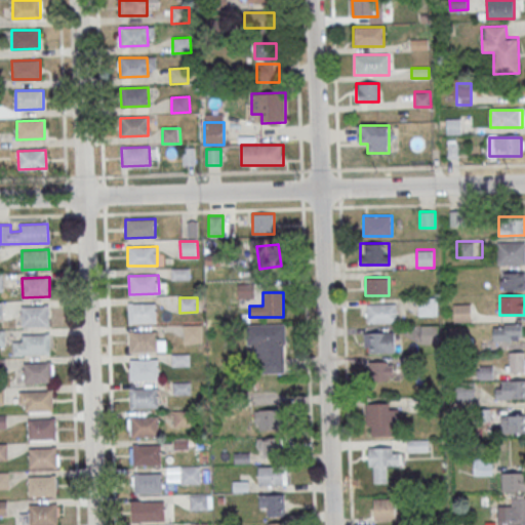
[(418,316),(438,315),(437,297),(417,297),(418,316)]
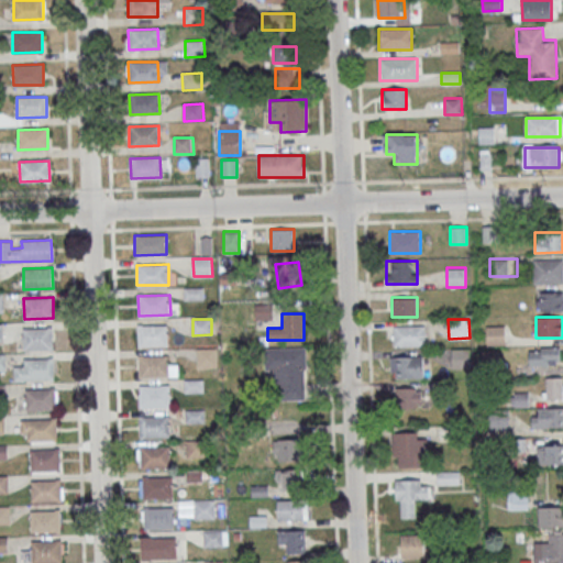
[(138,326),(169,324),(169,345),(138,345),(138,326)]
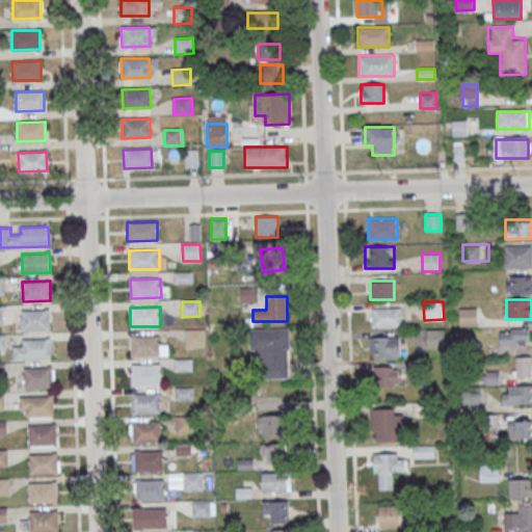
[(401,308),(371,308),(371,327),(401,327),(401,308)]
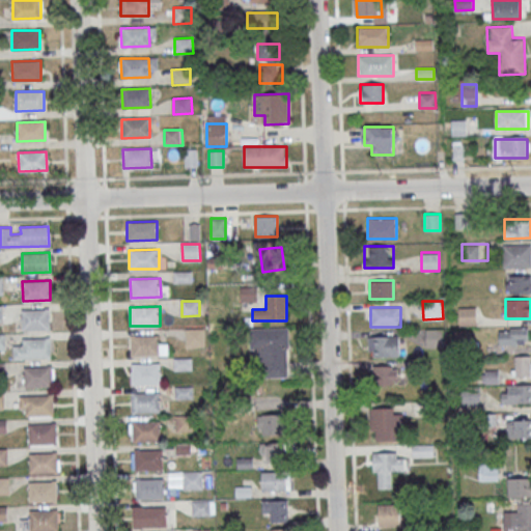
[(476,326),(476,307),(458,307),(458,326),(476,326)]
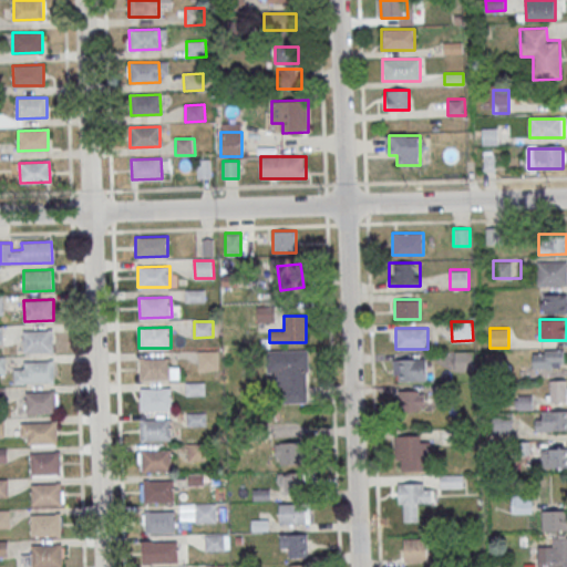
[(23,331),(53,330),(53,351),(23,352),(23,331)]
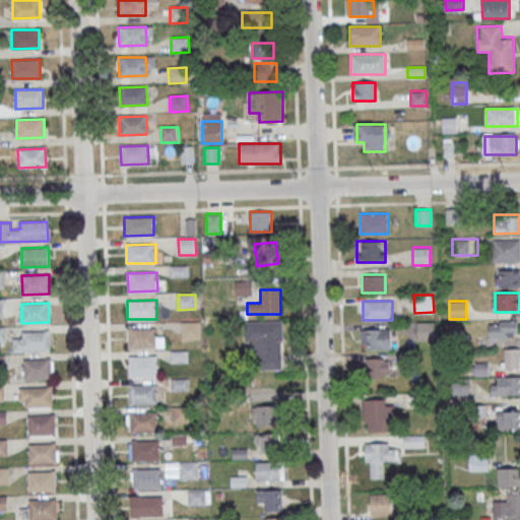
[(246,342),(255,342),(256,370),(283,369),(282,321),(245,321),(246,342)]
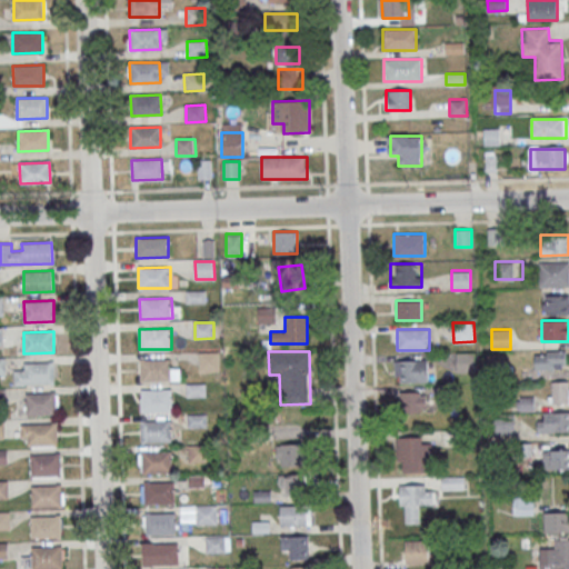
[(535,369),(566,369),(566,351),(535,351),(535,369)]
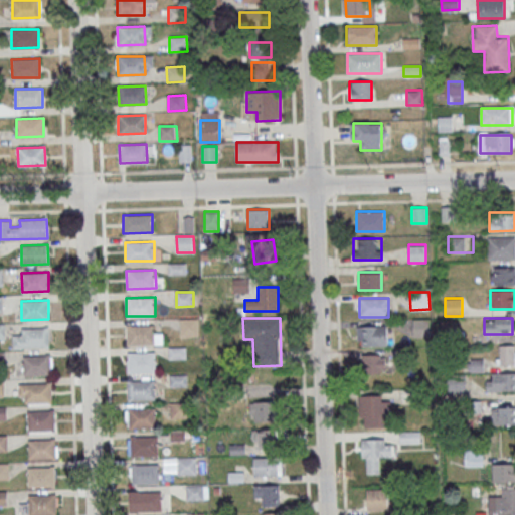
[(412,337),(430,337),(430,319),(412,319),(412,337)]
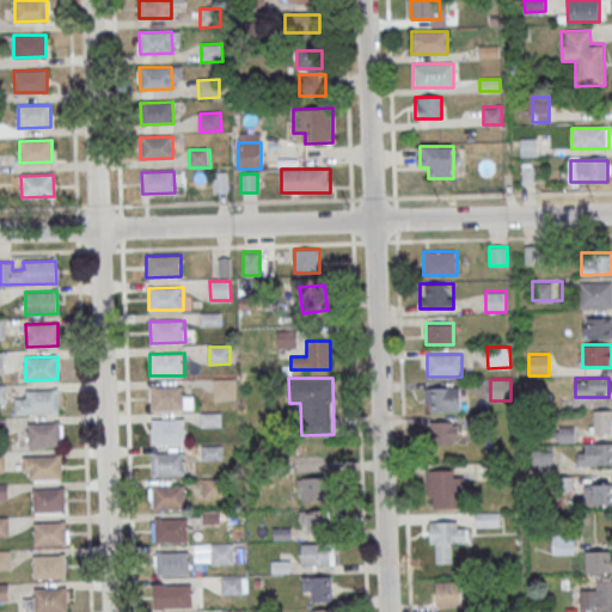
[(215,380),(236,380),(236,399),(215,401),(215,380)]
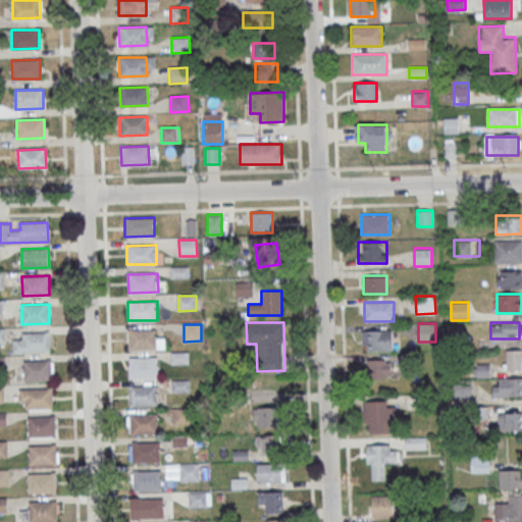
[(127,330),(155,330),(156,349),(128,350),(127,330)]
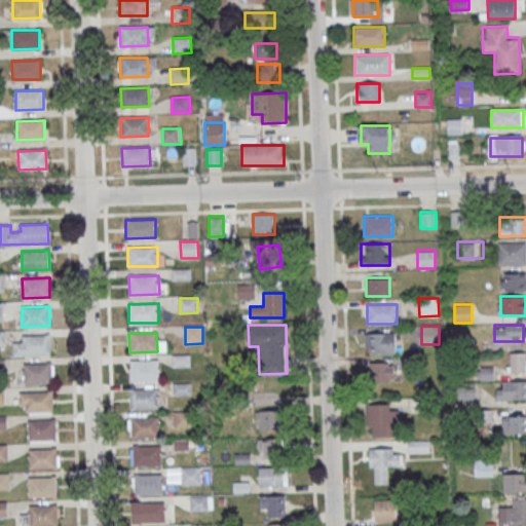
[(396,333),(365,333),(365,353),(396,353),(396,333)]
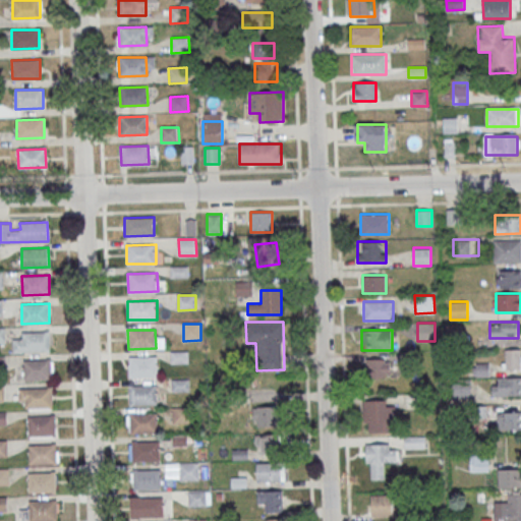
[(21,333),(49,332),(49,351),(21,352),(21,333)]
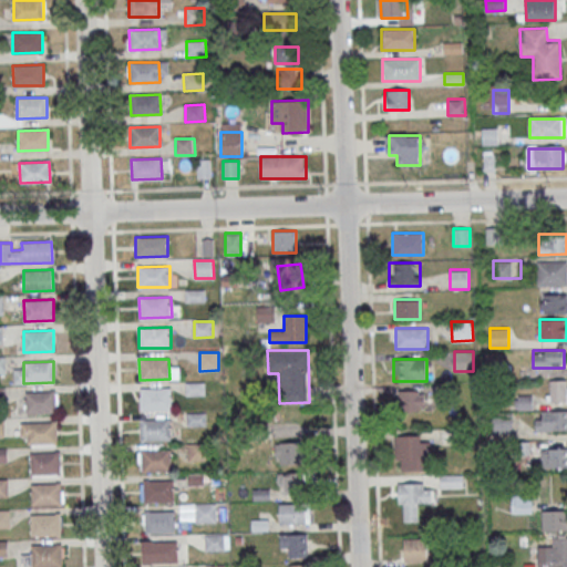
[(548,401),(566,401),(566,380),(548,381),(548,401)]
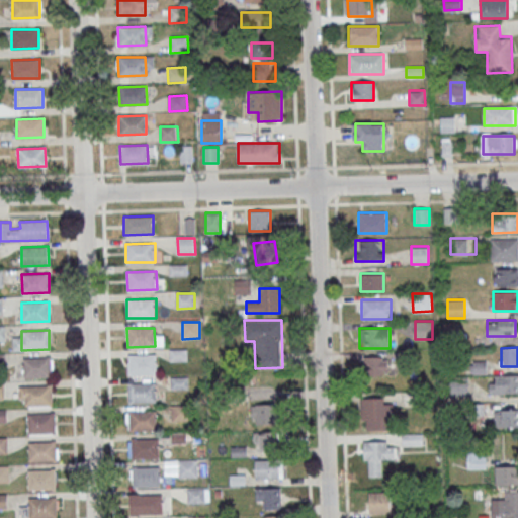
[(187,351),(171,351),(171,360),(187,360),(187,351)]
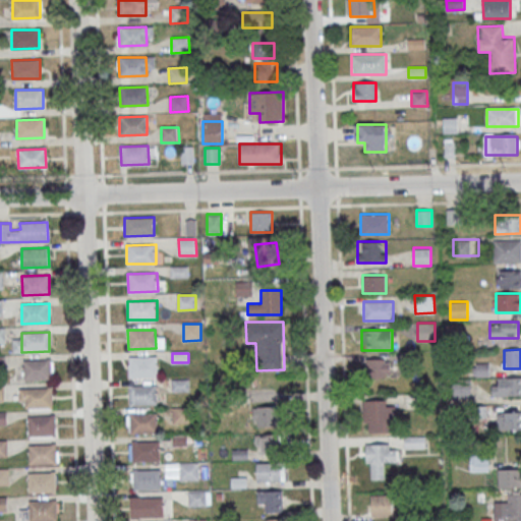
[(128,378),(157,378),(157,356),(128,356),(128,378)]
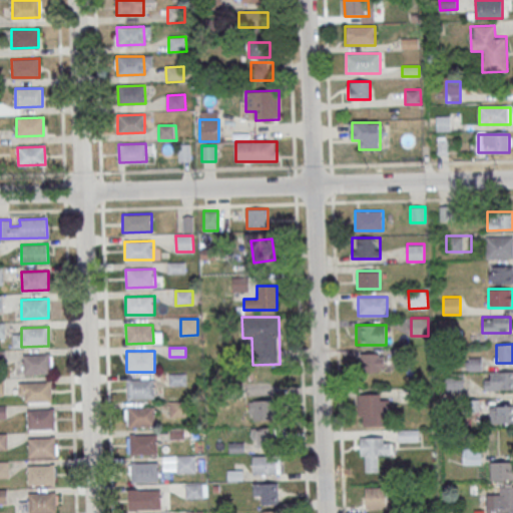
[(361,372),(384,372),(384,353),(361,353),(361,372)]
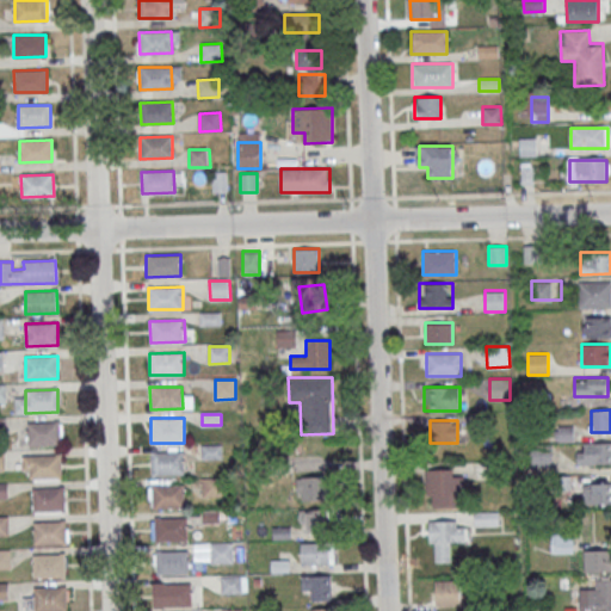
[(28,423),(60,421),(60,444),(29,445),(28,423)]
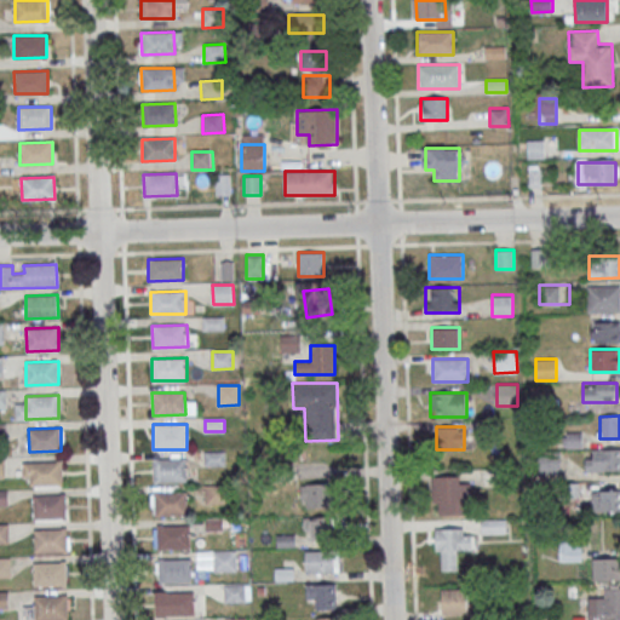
[(619,448),(585,449),(585,471),(619,470),(619,448)]
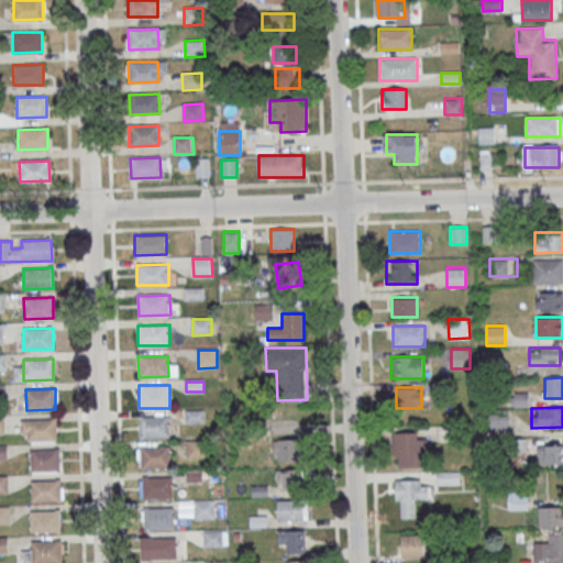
[(488,429),(508,429),(508,409),(488,409),(488,429)]
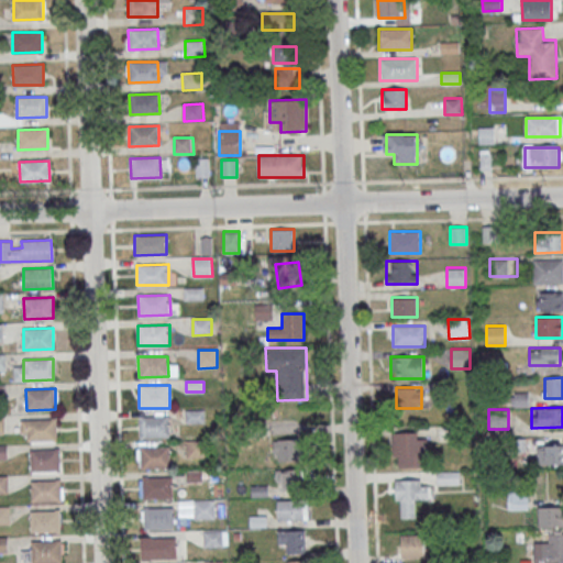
[(139,417),(170,416),(170,437),(139,437),(139,417)]
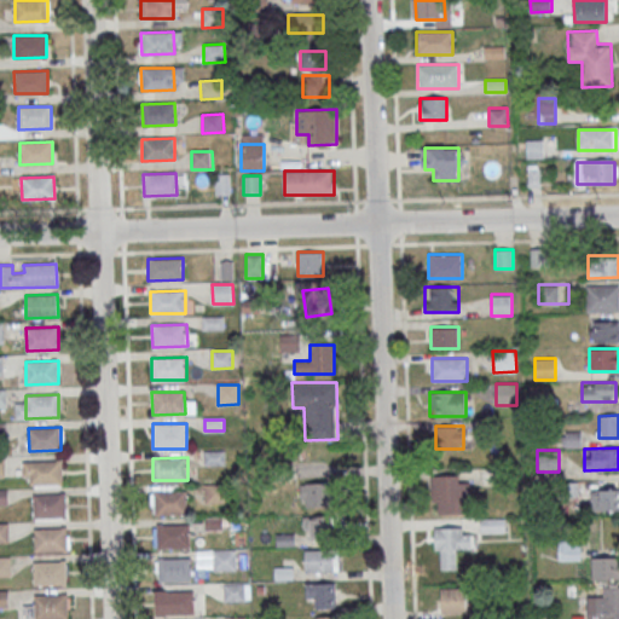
[(29,461),(61,461),(62,482),(29,484),(29,461)]
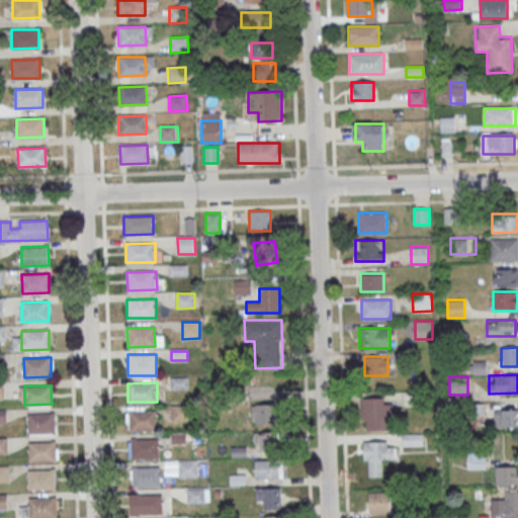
[(393,398),(361,398),(361,430),(393,430),(393,398)]
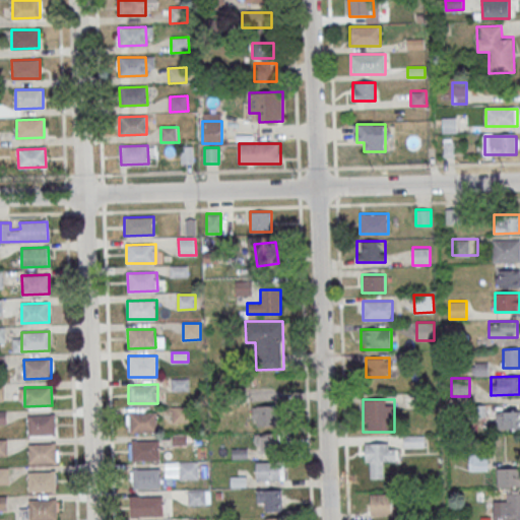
[(173,407),(190,406),(191,423),(174,424),(173,407)]
